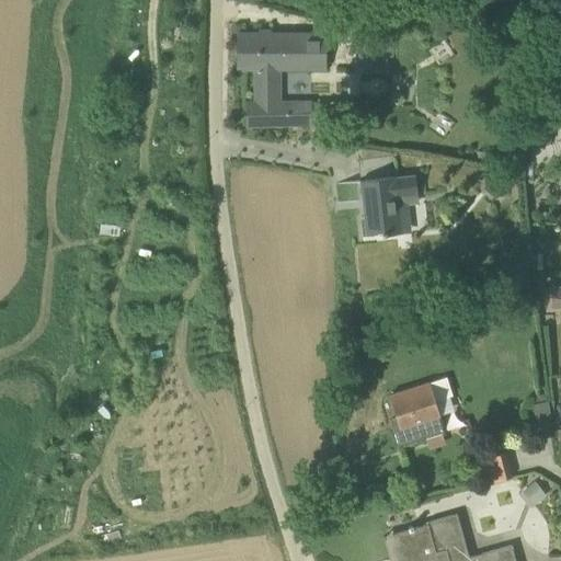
[(470,11),(465,20),(476,25),(480,16),(470,11)]
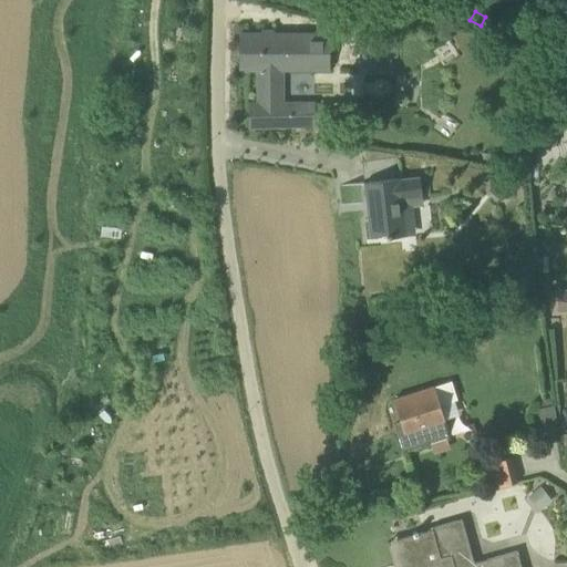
[(250,126),(292,126),(292,104),(284,104),(284,68),(330,68),(330,33),(306,33),(240,34),(240,69),(258,69),(258,104),(250,104),(250,126)]
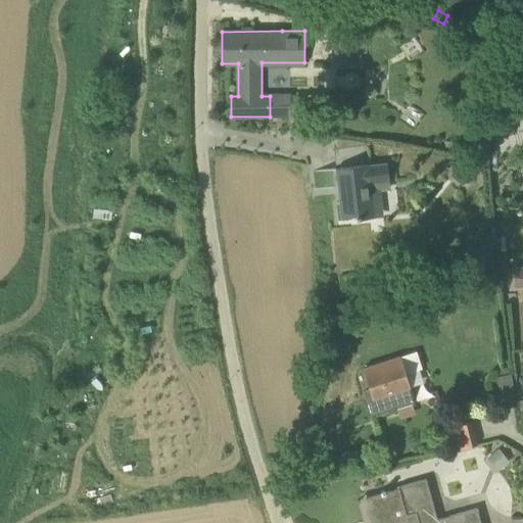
[(343,68),(366,69),(367,39),(343,38),(343,68)]
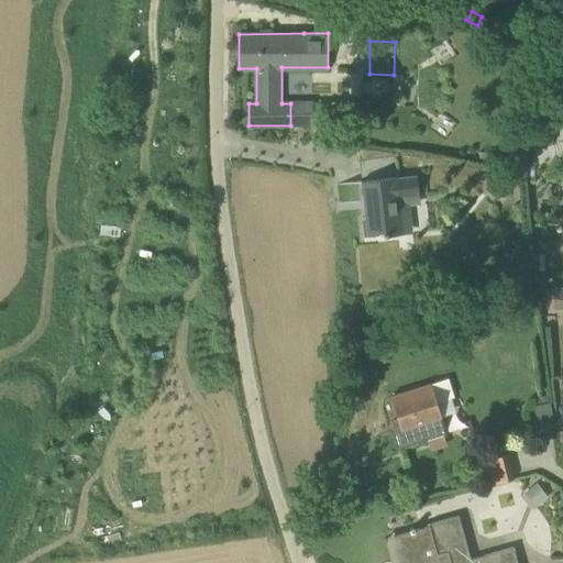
[(481,153),(479,159),(495,162),(496,155),(481,153)]
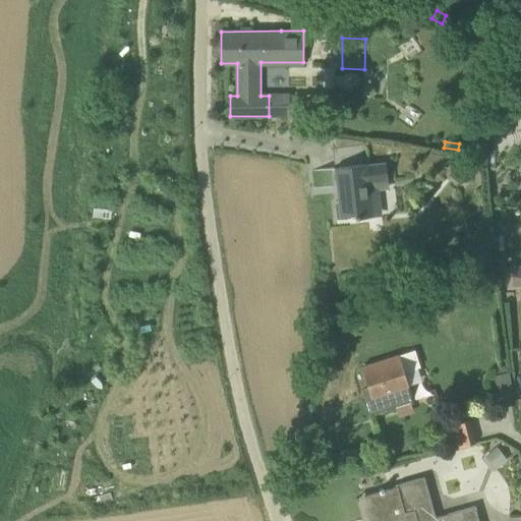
[(333,150),(341,217),(355,216),(355,219),(373,217),(369,182),(388,180),(386,163),(367,165),(365,146),(333,150)]
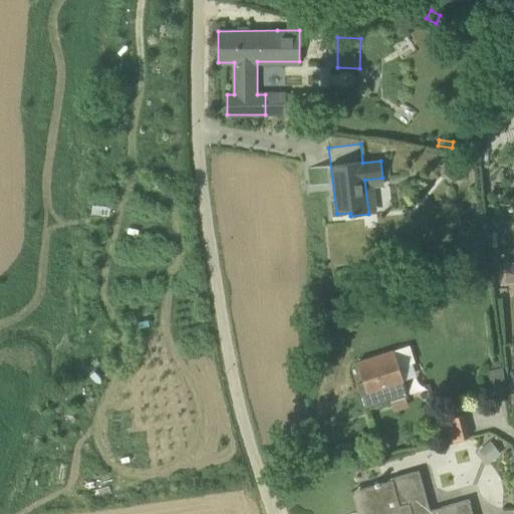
[(454,160),(446,169),(457,179),(465,170),(454,160)]
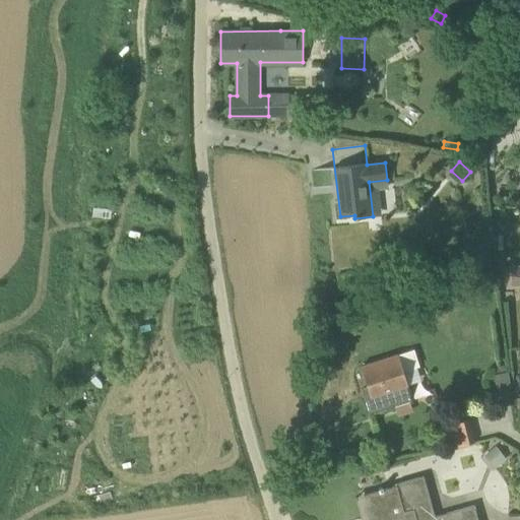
[(377,362),(361,367),(367,385),(368,388),(372,387),(375,395),(365,398),(367,403),(370,414),(390,407),(411,400),(412,400),(406,381),(403,372),(417,368),(417,362),(414,353),(410,350),(398,354),(389,358),(377,362)]
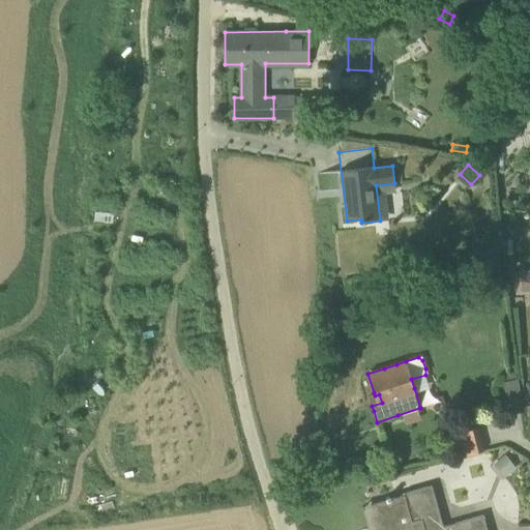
[(478,424),(451,434),(458,460),(484,450),(478,424)]
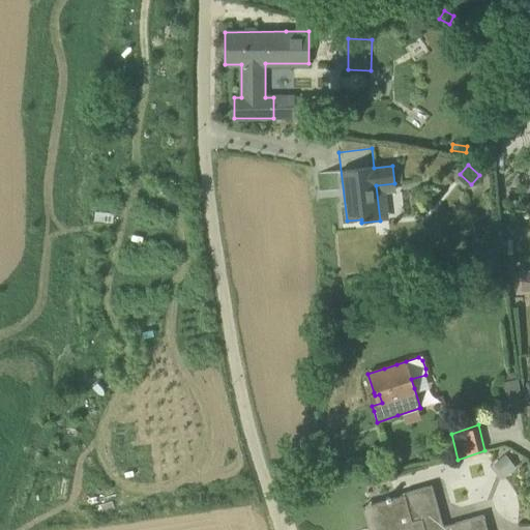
[(505,455),(493,465),(503,478),(516,468),(505,455)]
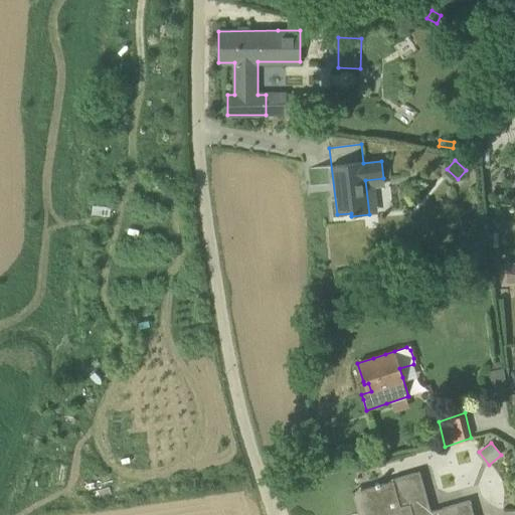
[(368,514),(473,514),(470,501),(431,512),(426,499),(422,500),(419,489),(417,489),(413,475),(419,473),(419,472),(392,480),(392,482),(379,485),(378,483),(375,484),(375,486),(362,490),(368,514)]
